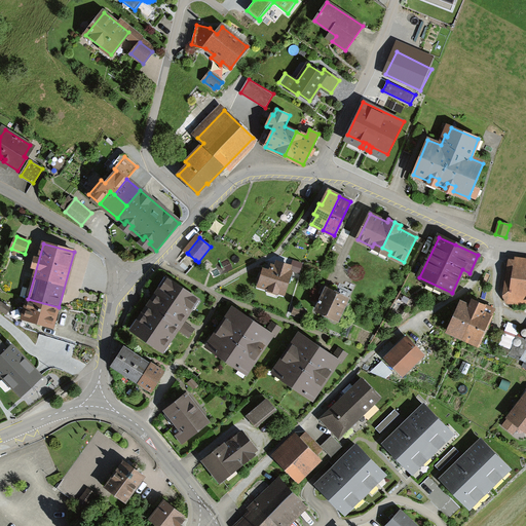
[(195,260),(188,254),(184,259),(191,265),(195,260)]
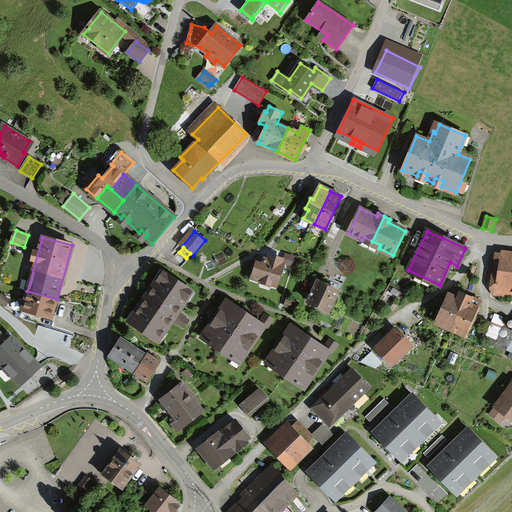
[(511,253),(503,252),(498,281),(491,280),(491,288),(511,291),(511,253)]
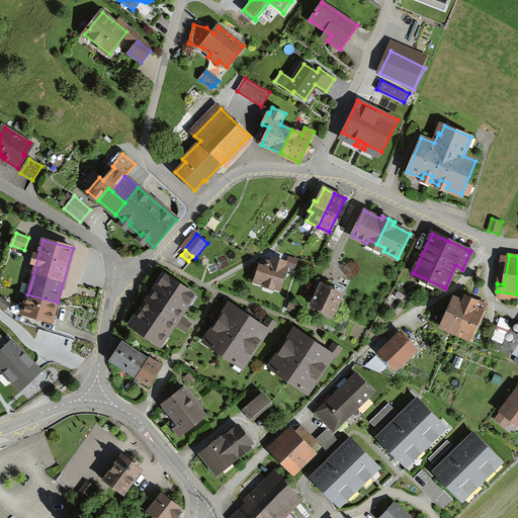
[(266,268),(260,266),(255,280),(266,284),(269,282),(272,283),(273,286),(279,288),(286,268),(283,267),(285,262),(274,258),(272,263),(268,262),(266,268)]
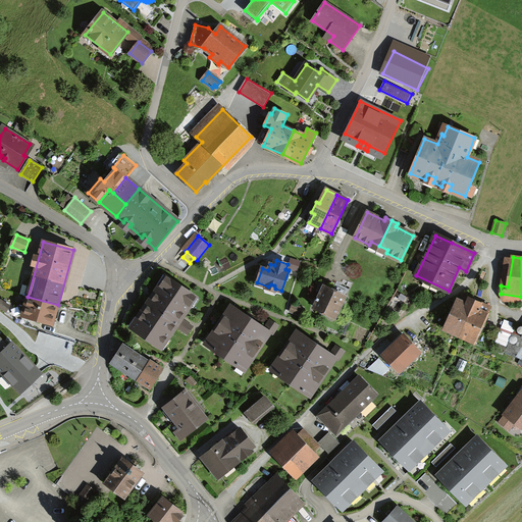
[(300,261),(295,260),(292,269),(298,271),(300,261)]
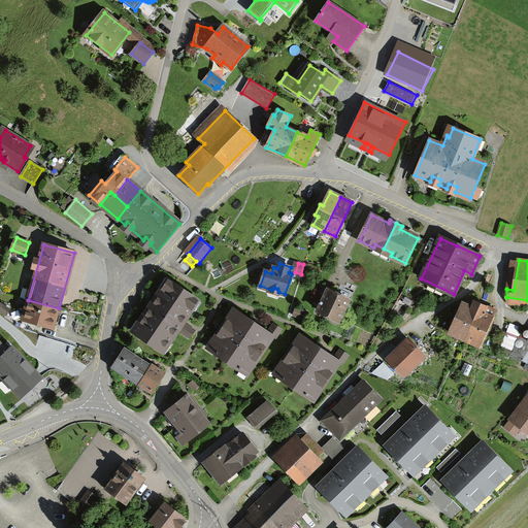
[(194,298),(171,283),(166,291),(163,289),(140,323),(142,325),(137,333),(159,349),(165,340),(167,342),(191,308),(189,306),(194,298)]
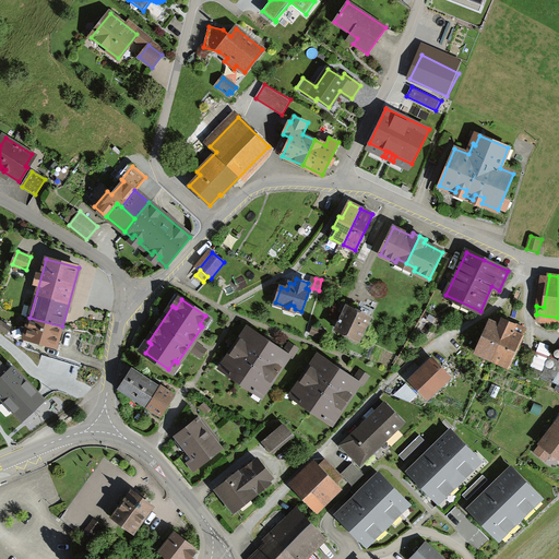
[(369,317),(342,305),(339,311),(344,313),(336,329),(358,340),(369,317)]
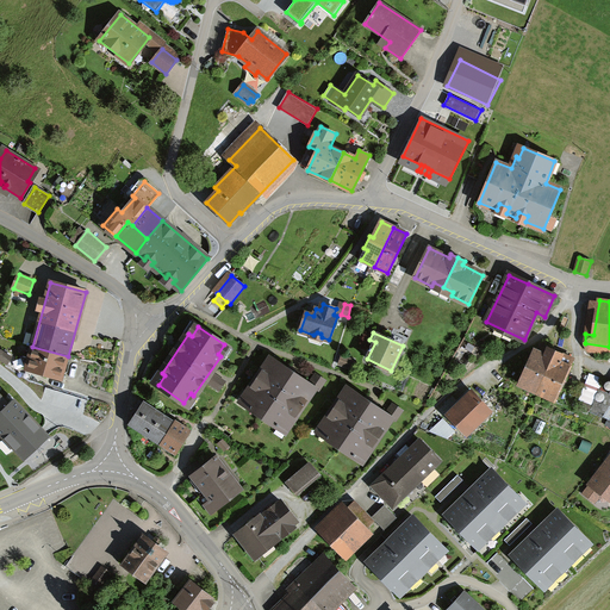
[(536,392),(555,350),(541,344),(537,352),(535,350),(520,384),(536,392)]
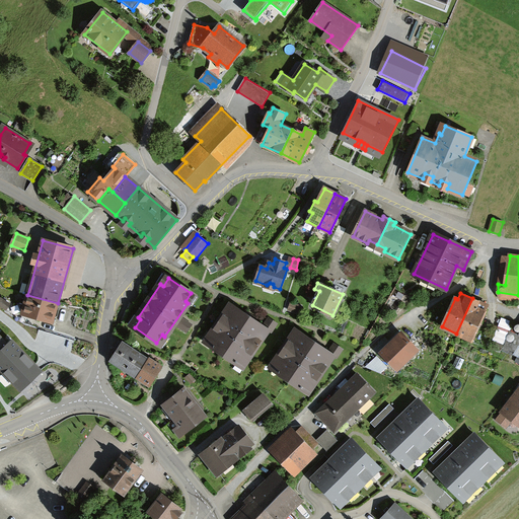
[(53,322),(58,303),(27,295),(22,313),(53,322)]
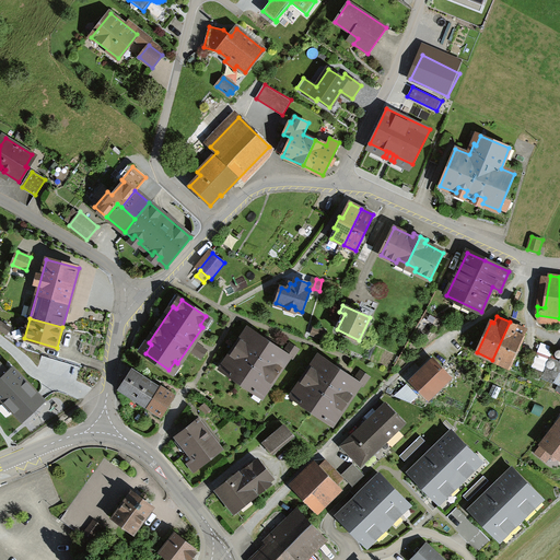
[(11,328),(1,322),(0,323),(0,329),(7,334),(11,328)]
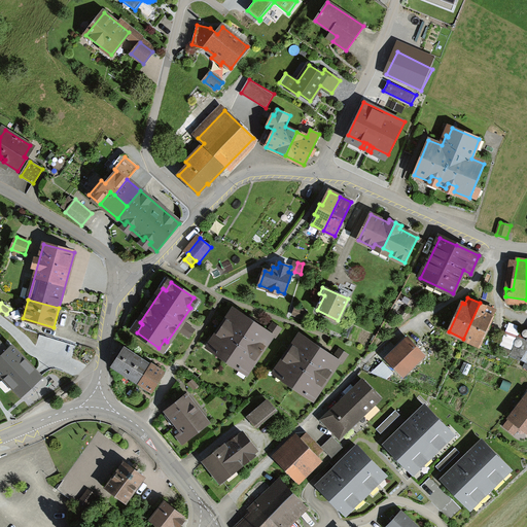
[(480,303),(463,339),(479,345),(494,310),(480,303)]
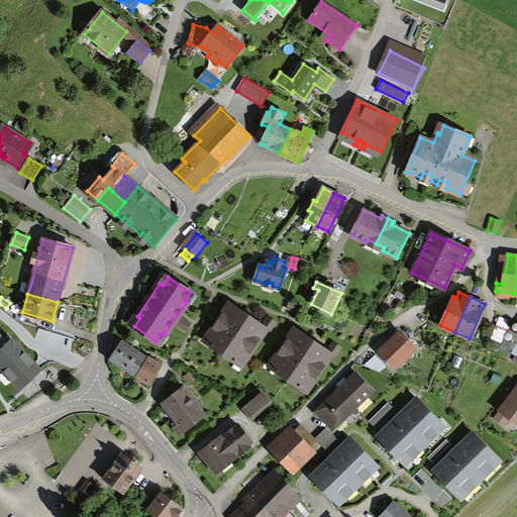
[(300,306),(290,302),(288,308),(298,312),(300,306)]
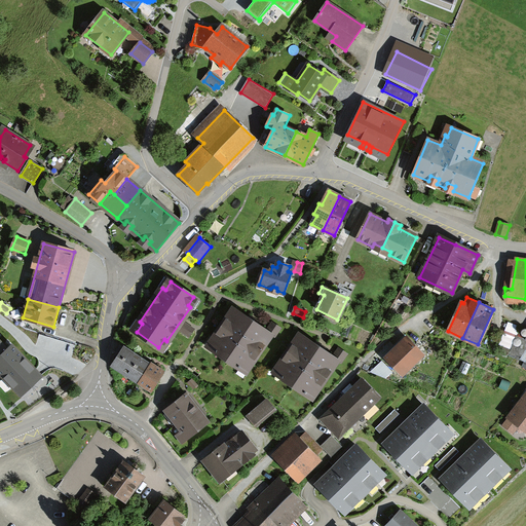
[(266,331),(234,309),(214,339),(219,342),(214,350),(239,368),(245,360),(250,364),(270,334),(274,337),(280,328),(272,322),(266,331)]
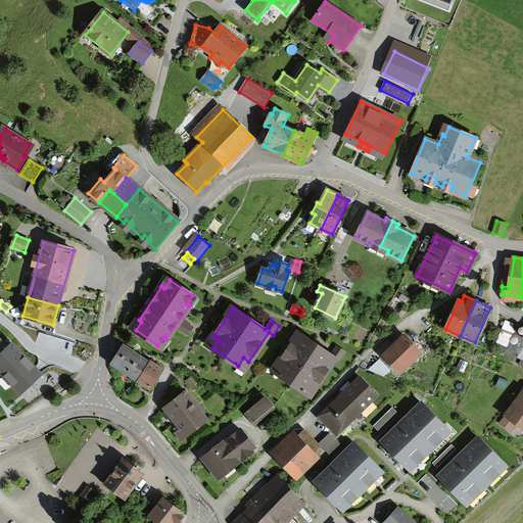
[(193,327),(185,322),(180,329),(188,334),(193,327)]
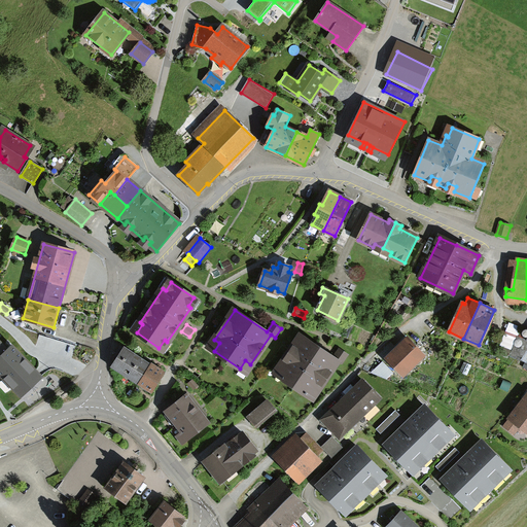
[(511,348),(518,330),(511,327),(503,346),(511,348)]
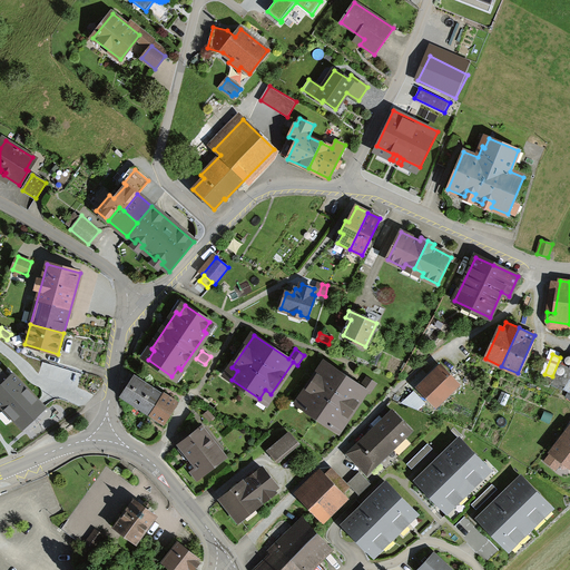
[(361,386),(326,363),(304,395),(310,400),(304,409),(331,426),(337,419),(343,422),(365,390),(370,393),(376,383),(367,377),(361,386)]
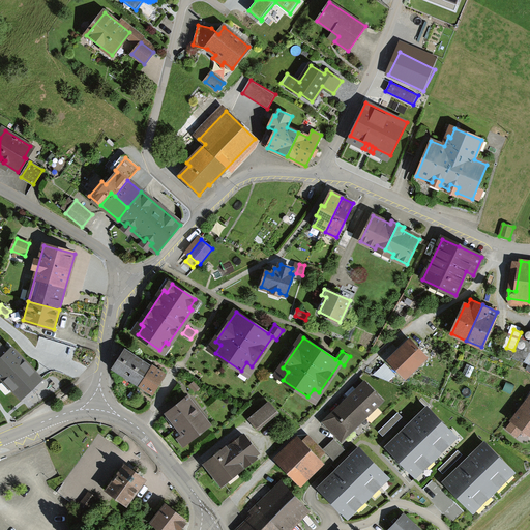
[(54,350),(56,343),(40,339),(38,347),(54,350)]
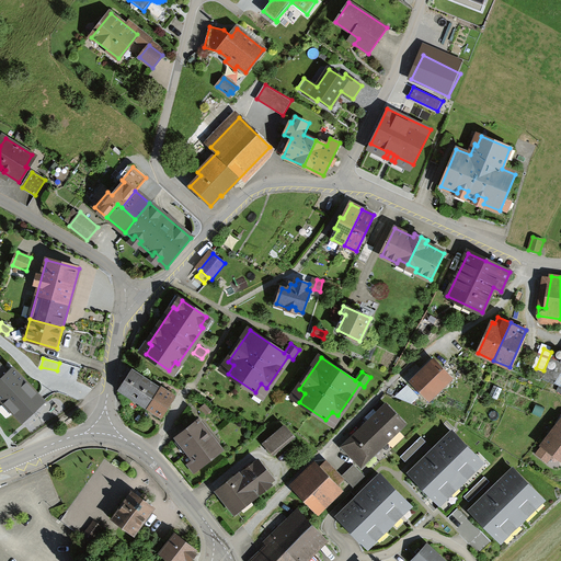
[(434,361),(412,381),(430,399),(450,378),(434,361)]
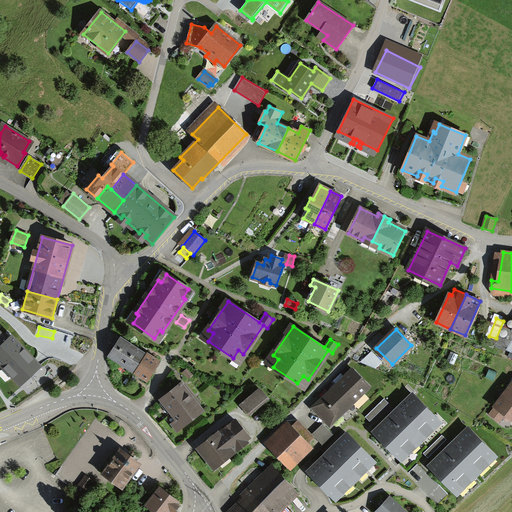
[(0,332),(0,363),(21,385),(41,366),(12,336),(7,340),(0,332)]
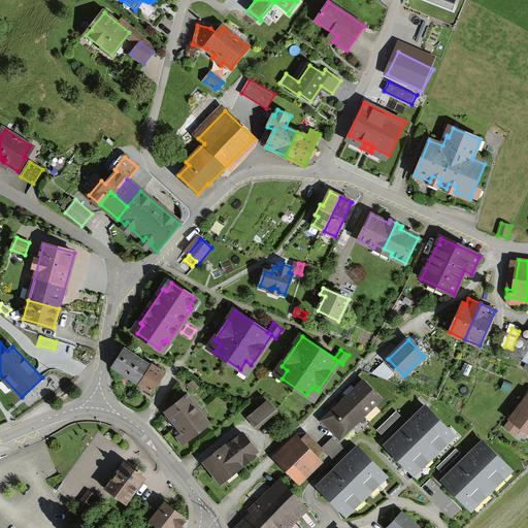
[(123,373),(133,357),(120,349),(118,354),(120,355),(112,366),(123,373)]
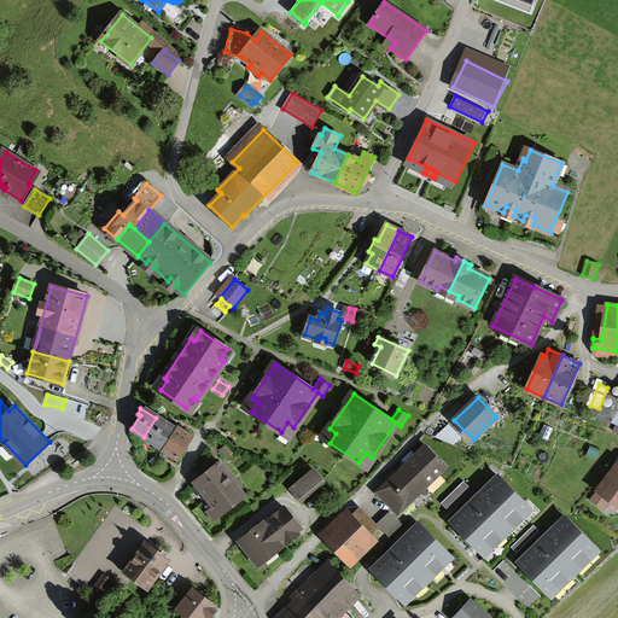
[(156,418),(144,437),(163,449),(175,430),(156,418)]
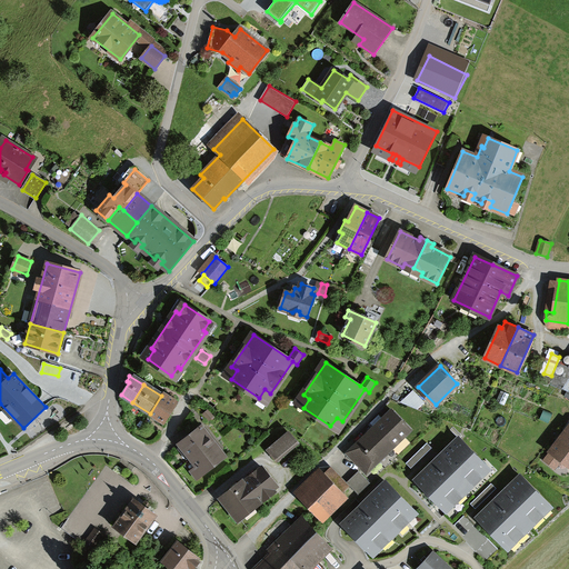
[(417,408),(423,401),(413,390),(401,402),(417,408)]
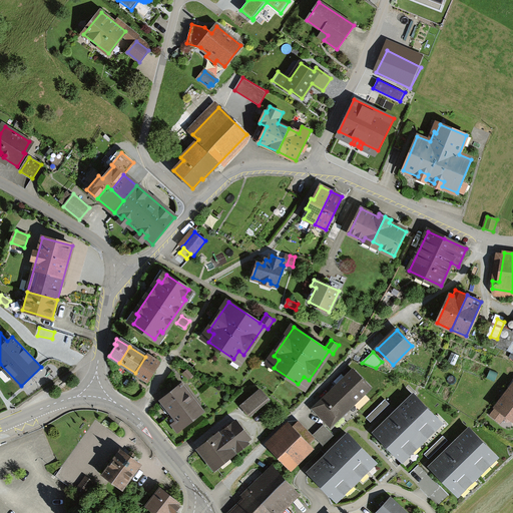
[(459,355),(452,352),(448,362),(455,365),(459,355)]
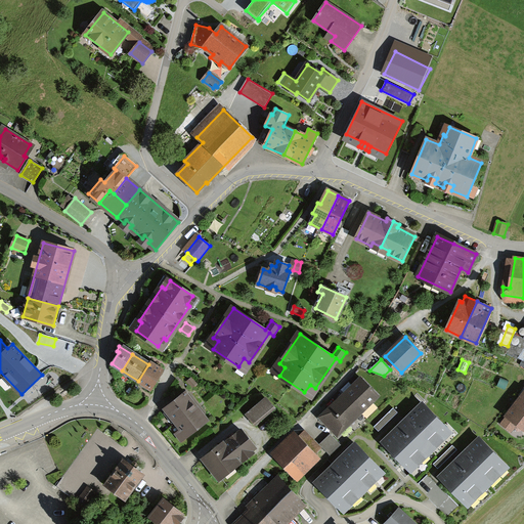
[(148,364),(138,381),(148,387),(148,388),(149,389),(163,368),(157,364),(155,367),(148,363),(148,364)]
